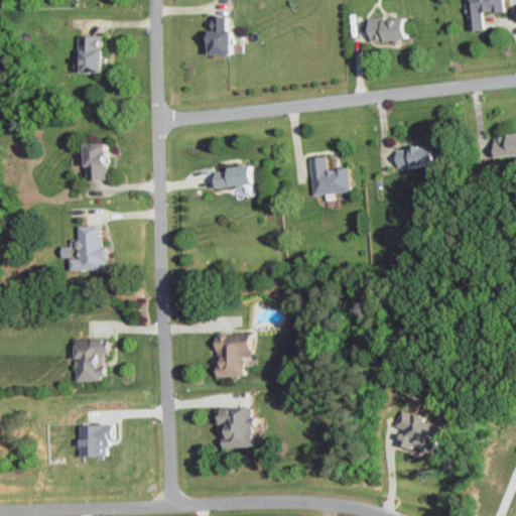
[(501,10),(500,0),(464,0),(467,29),(482,28),(481,11),(501,10)]
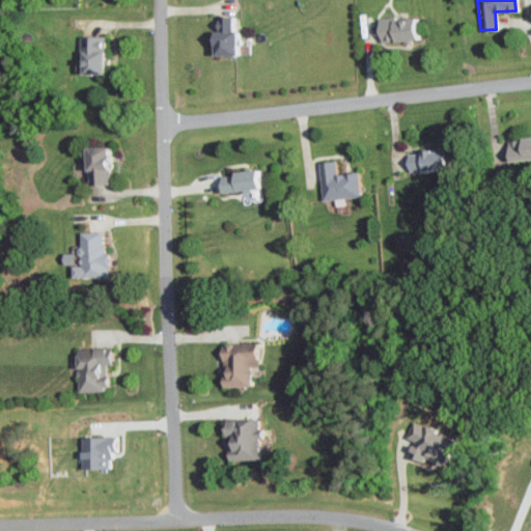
[(210,16),(211,54),(232,54),(231,16),(210,16)]
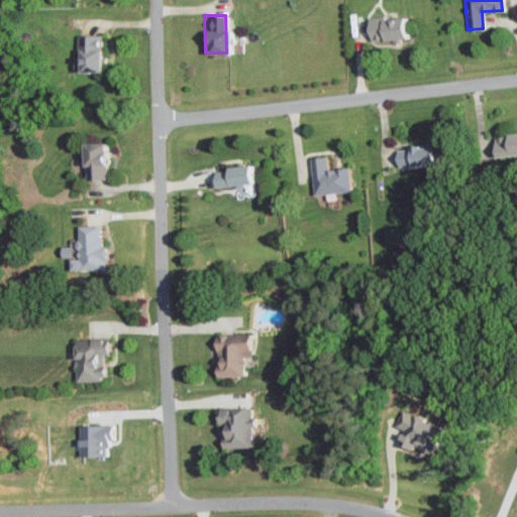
[(406,36),(403,16),(365,22),(368,42),(406,36)]
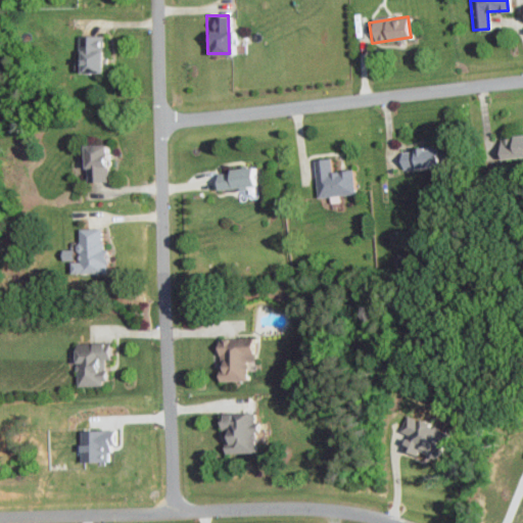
[(100,34),(76,35),(77,72),(100,70),(100,34)]
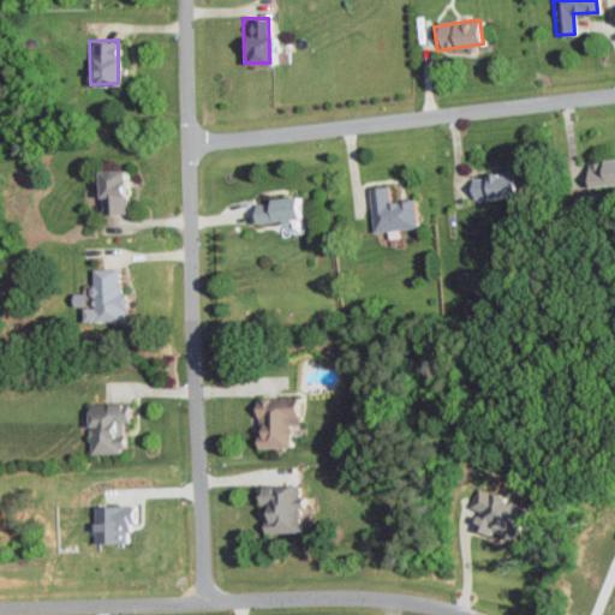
[(614,156),(584,161),(589,186),(614,183),(614,156)]
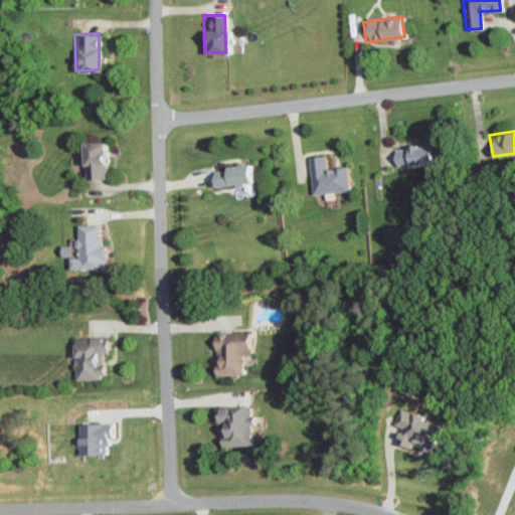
[(80,142),(81,178),(104,177),(103,141),(80,142)]
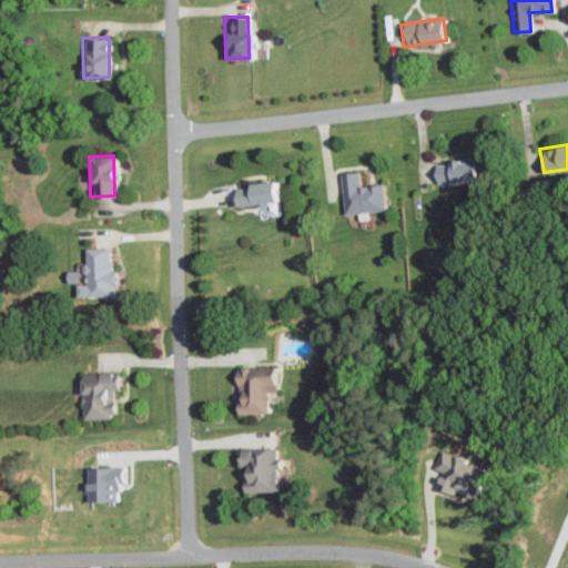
[(438,189),(476,178),(470,156),(433,168),(438,189)]
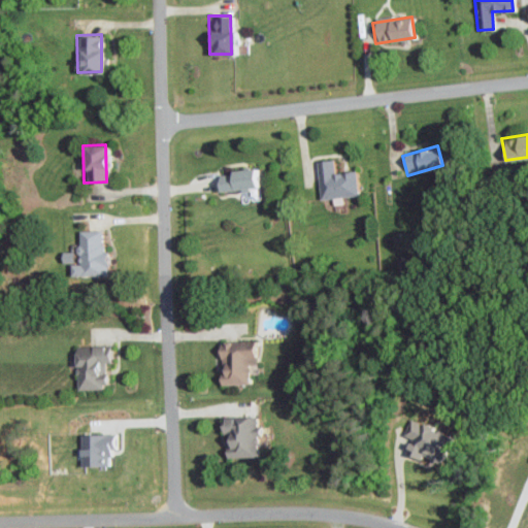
[(319,198),(356,195),(354,169),(333,171),(331,158),(315,160),(319,198)]
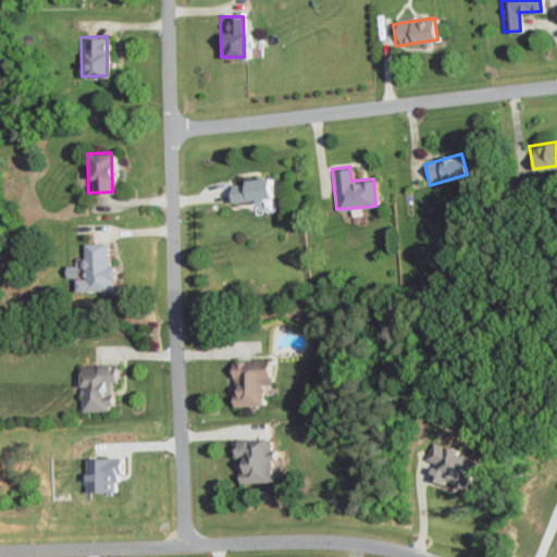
[(255,199),(256,209),(262,208),(261,198),(274,197),(273,176),(239,178),(240,183),(227,184),(229,201),(255,199)]
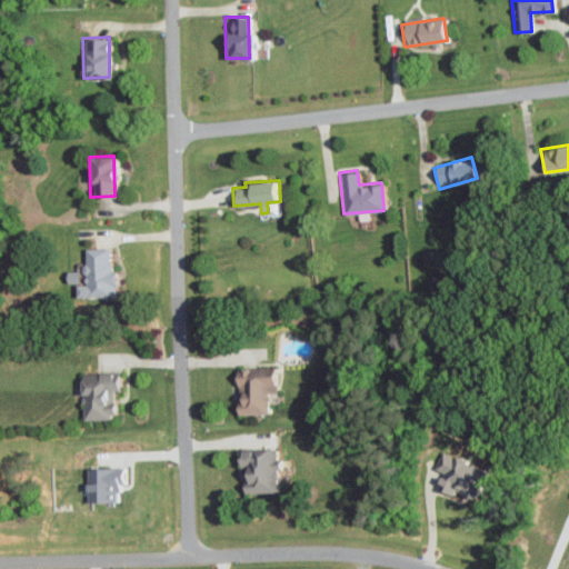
[(108,248),(83,249),(83,263),(79,263),(79,270),(66,270),(66,282),(73,282),(73,297),(115,297),(115,270),(109,270),(108,248)]
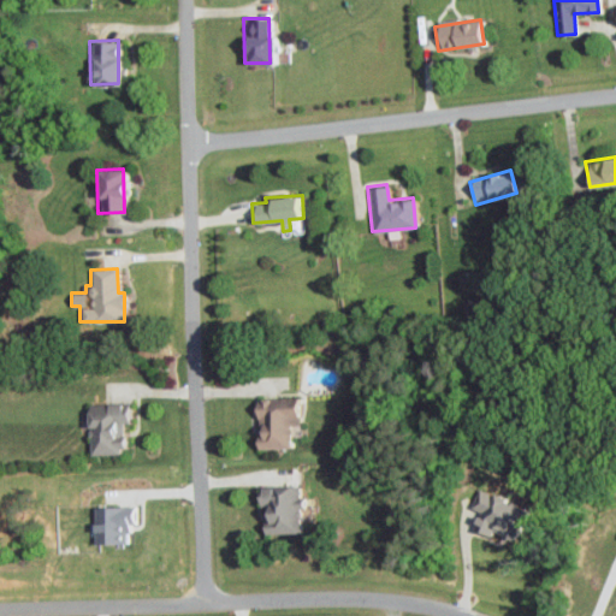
[(289,448),(289,425),(300,425),(298,397),(258,397),(259,407),(255,407),(256,448),(289,448)]
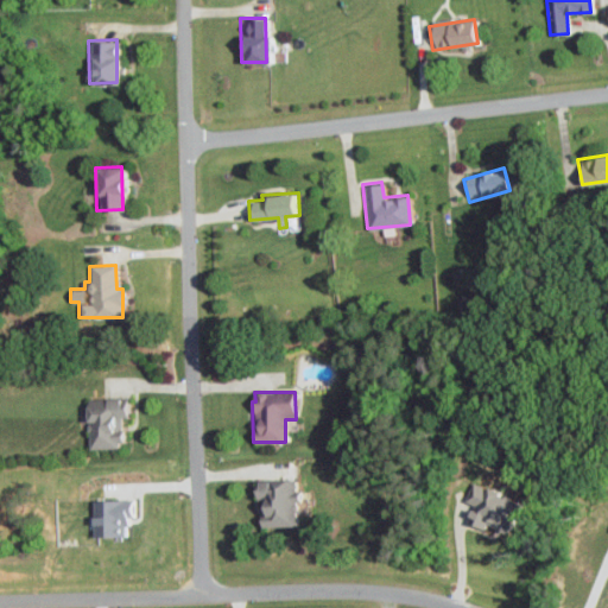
[(84,448),(120,448),(119,417),(127,417),(127,398),(100,398),(100,403),(84,404),(84,448)]
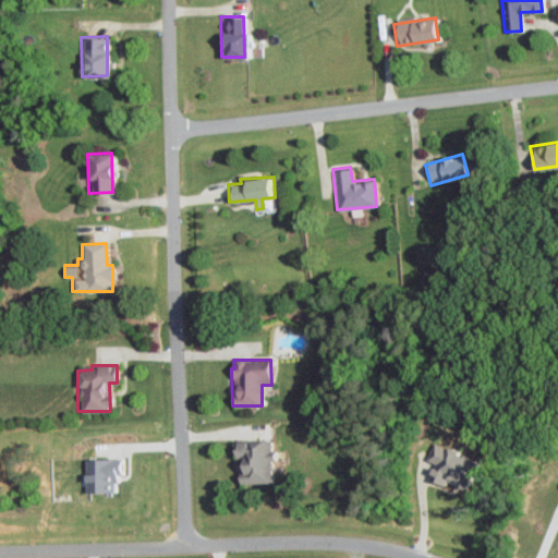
[(238,483),(271,482),(270,439),(235,441),(238,483)]
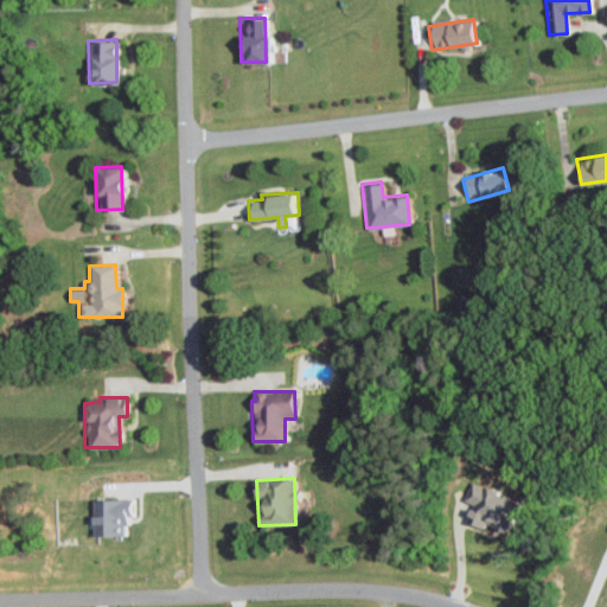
[(464,499),(470,503),(464,518),(481,526),(484,522),(506,531),(519,502),(471,481),(464,499)]
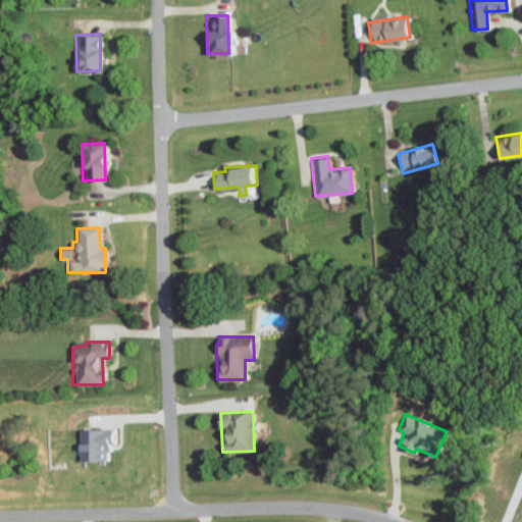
[(77,429),(79,460),(106,459),(106,445),(114,444),(114,428),(77,429)]
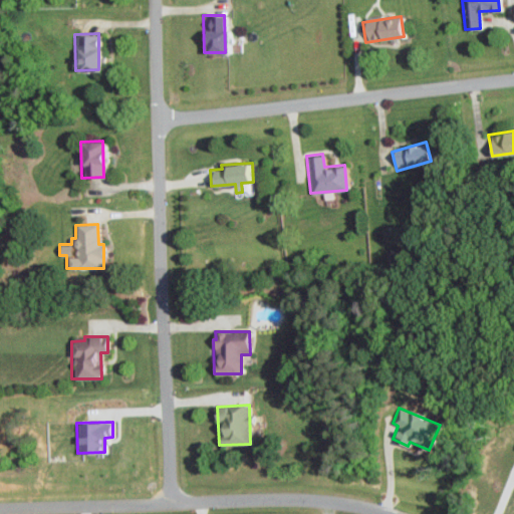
All buildings are outlined.
